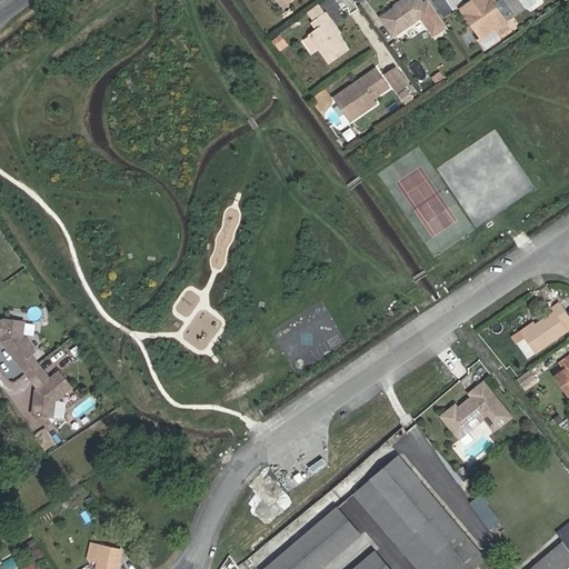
[(395,38),(431,12),(422,0),(405,0),(381,17),(395,38)]
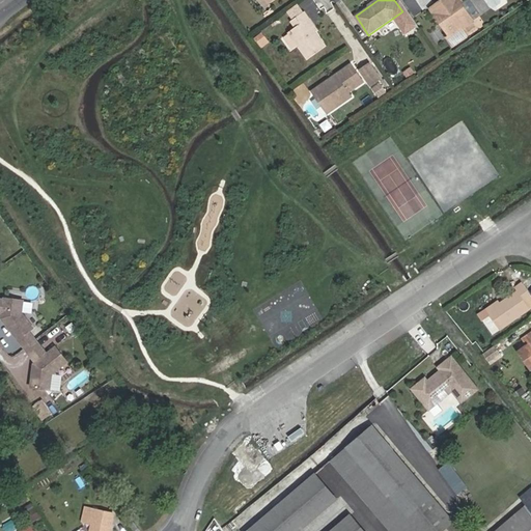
[(459,0),(442,0),(431,8),(439,18),(441,16),(448,27),(446,28),(451,36),(448,37),(453,45),(468,34),(463,27),(474,20),(459,0)]
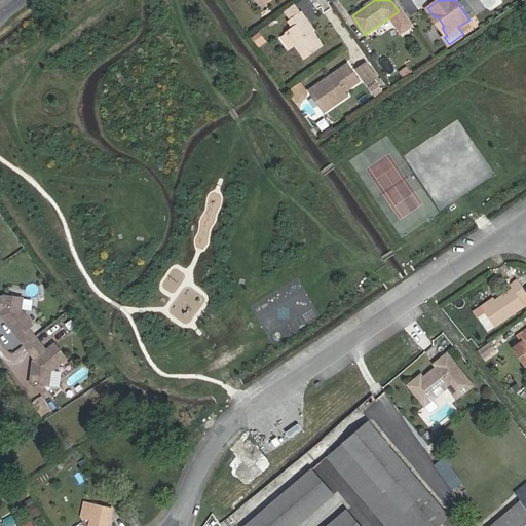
[(324,45),(313,32),(305,21),(308,19),(303,10),(289,21),(293,28),(286,33),(305,59),(324,45)]
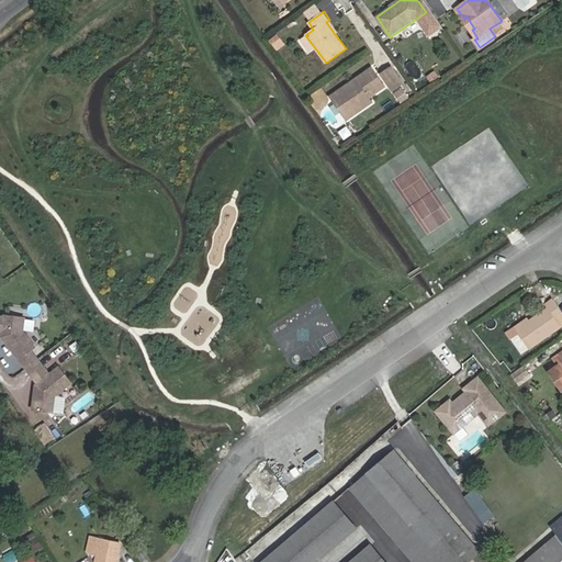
[(467,17),(464,19),(472,30),(474,29),(467,17)]
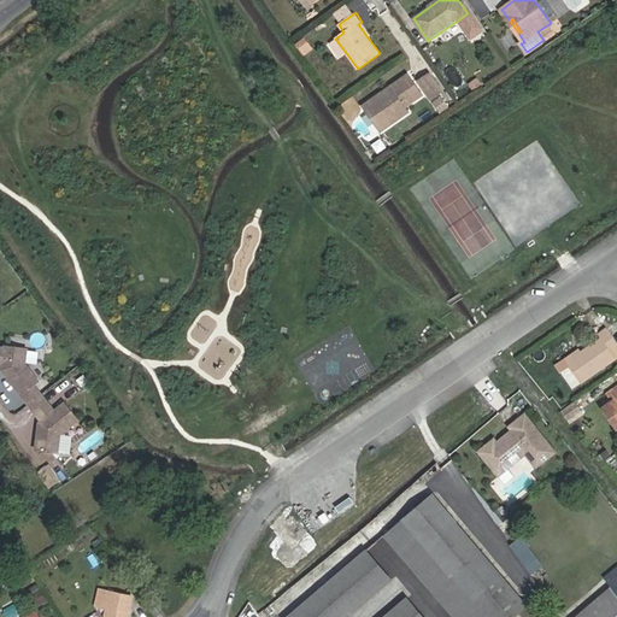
[(409,75),(383,93),(383,98),(378,100),(376,99),(365,106),(377,124),(387,118),(392,124),(410,111),(406,106),(422,95),(409,75)]
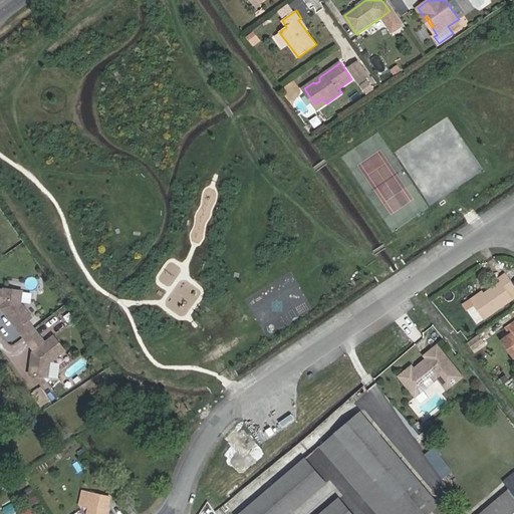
[(349,68),(359,82),(367,75),(358,62),(349,68)]
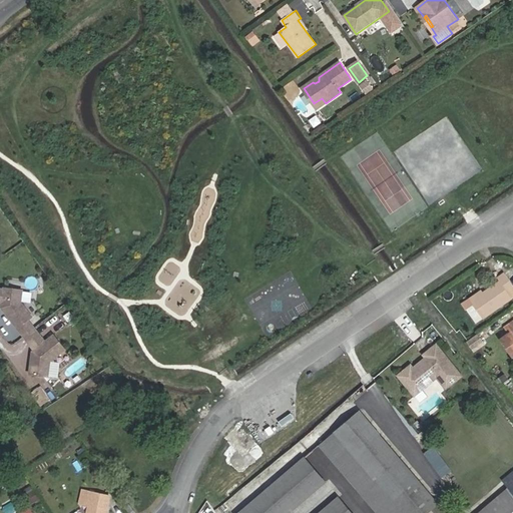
[(400,72),(396,65),(390,68),(395,75),(400,72)]
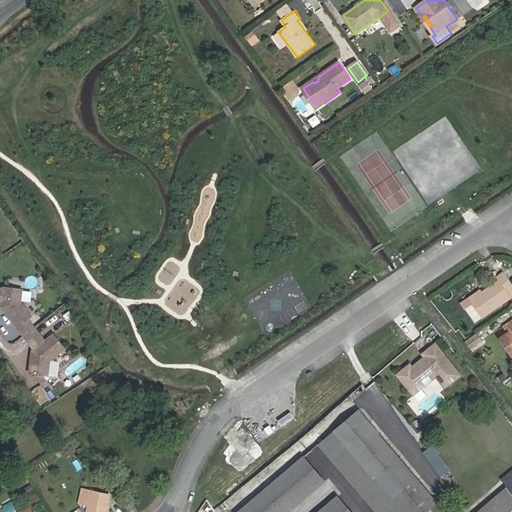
[(499,280),(478,295),(470,300),(482,318),(511,298),(509,293),(511,290),(511,283),(504,272),(497,277),(499,280)]
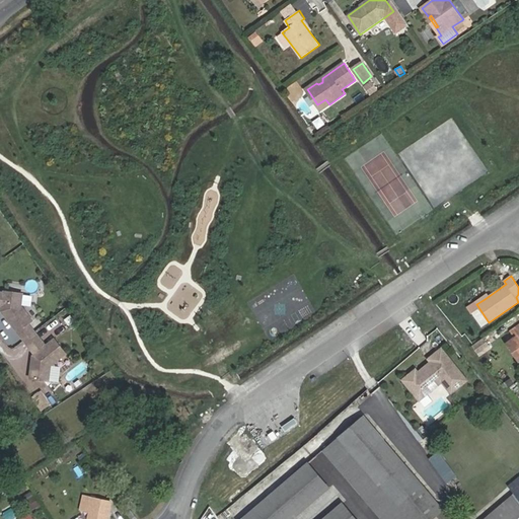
[(0,292),(0,305),(2,306),(2,309),(6,313),(5,315),(18,332),(28,323),(32,320),(21,306),(23,294),(5,291),(4,293),(0,292)]
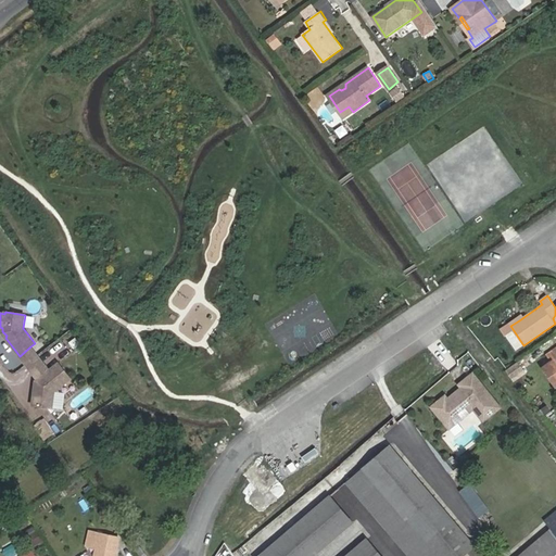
[(30,346),(20,356),(26,365),(38,355),(30,346)]
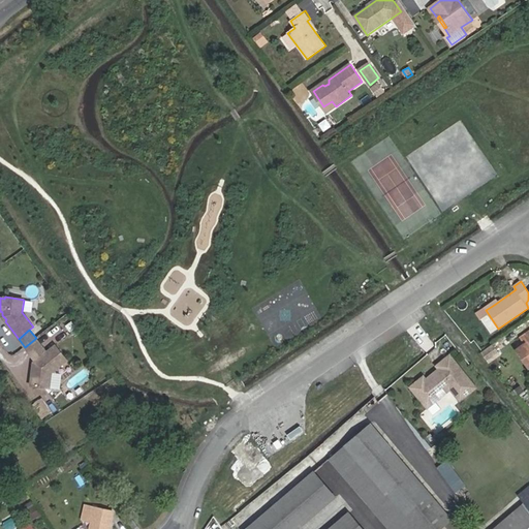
[(36,338),(25,347),(31,354),(42,346),(36,338)]
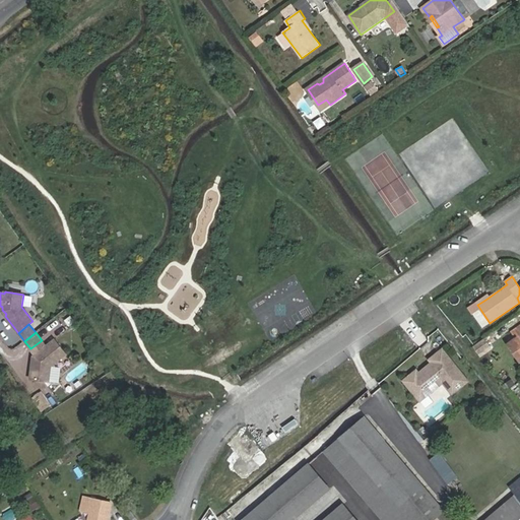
[(42,340),(30,348),(36,354),(37,358),(37,361),(33,364),(30,379),(49,382),(51,367),(66,354),(55,340),(46,346),(42,340)]
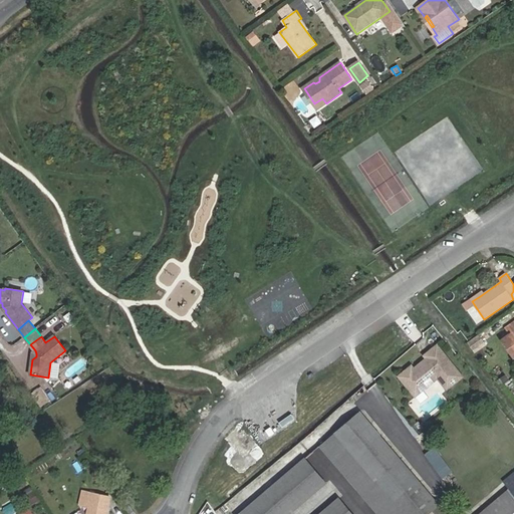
[(411,370),(409,367),(397,377),(409,392),(416,386),(419,386),(423,390),(435,378),(445,390),(460,376),(434,345),(421,356),(425,360),(423,362),(420,362),(411,370)]
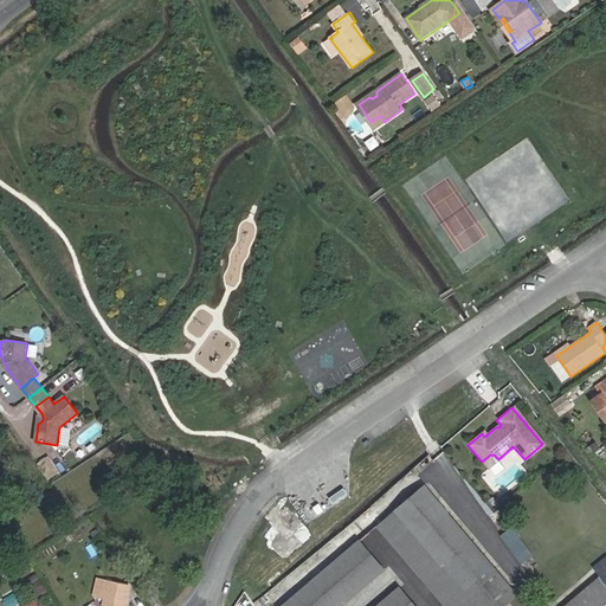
[(482,462),(487,469),(498,459),(494,455),(490,455),(482,462)]
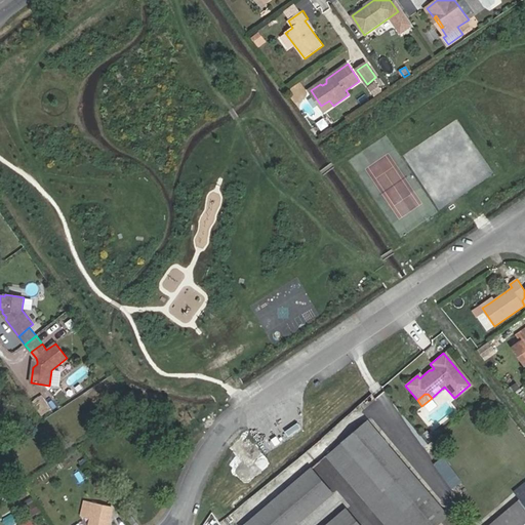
[(51,407),(46,400),(40,405),(45,412),(51,407)]
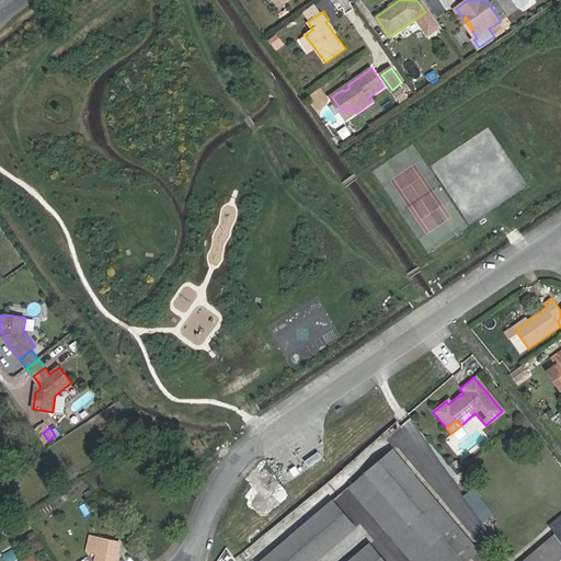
[(395,451),(367,473),(432,549),(458,526),(395,451)]
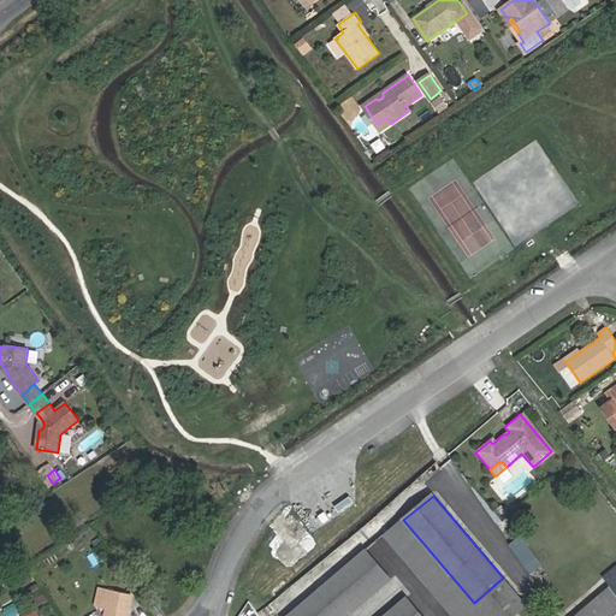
[(474,603),(403,520),(385,534),(454,615),(515,615),(527,605),(503,578),(474,603)]
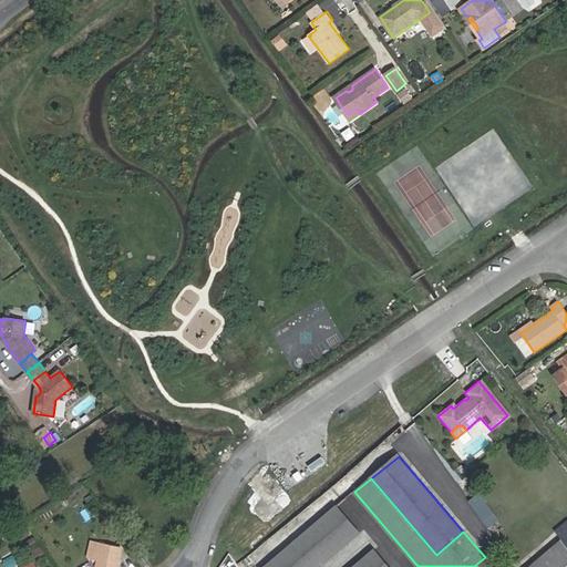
[(338,506),(266,566),(322,566),(361,534),(338,506)]
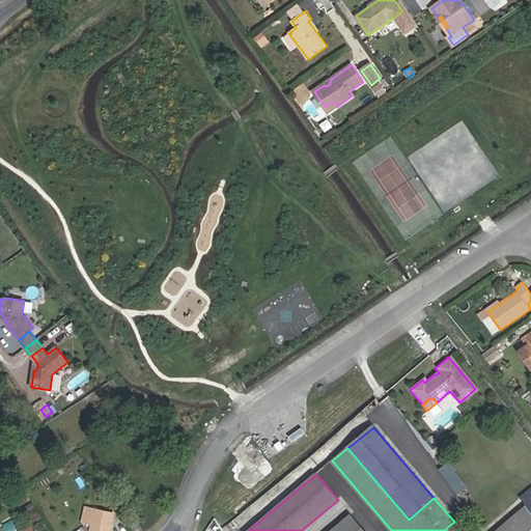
[(460,479),(452,485),(457,494),(467,487),(460,479)]
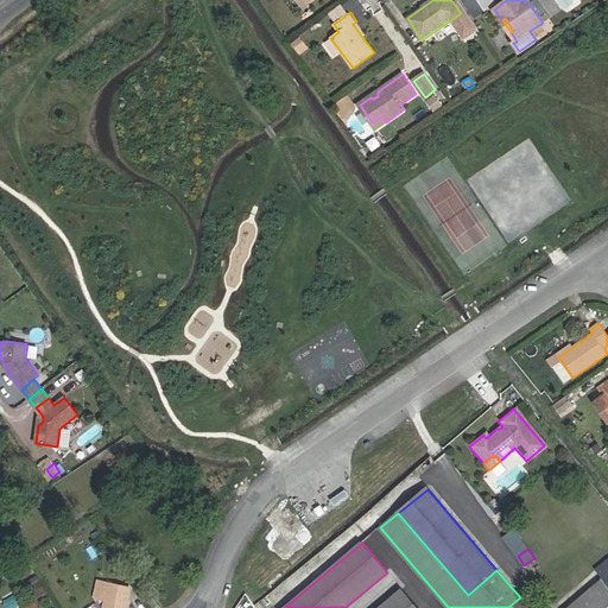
[(607,607),(607,575),(569,607),(607,607)]
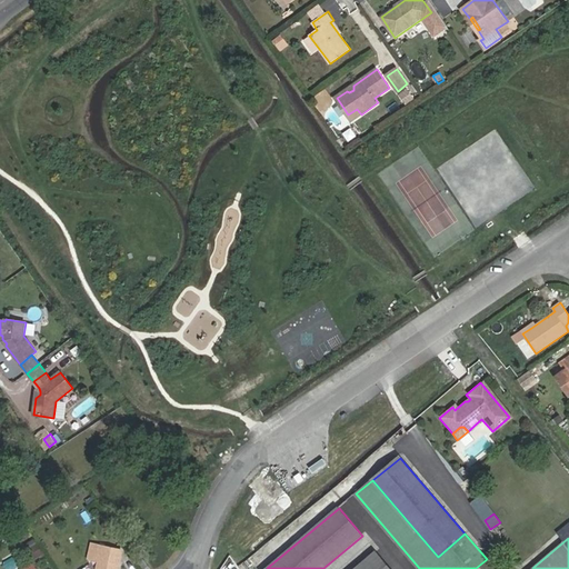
[(99,561),(97,568),(118,568),(122,551),(97,545),(93,560),(99,561)]
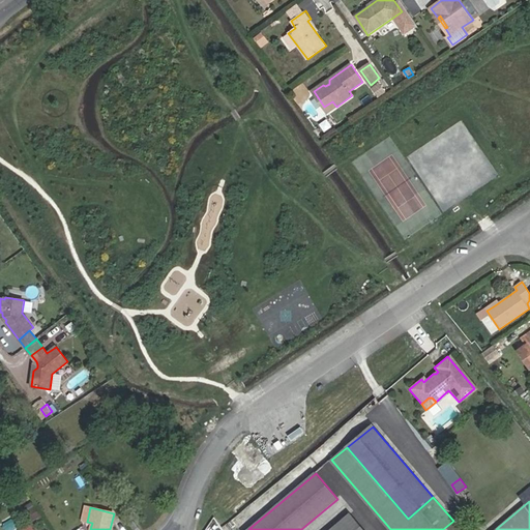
[(363,529),(350,514),(331,529),(363,529)]
